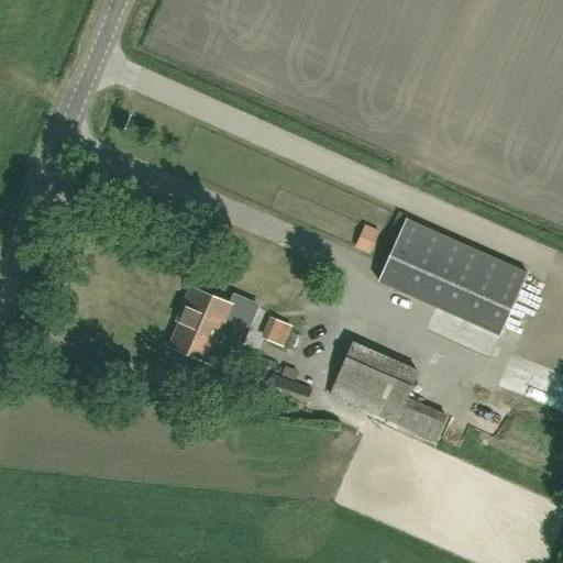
[(500,335),(505,323),(527,273),(405,220),(377,283),(500,335)]
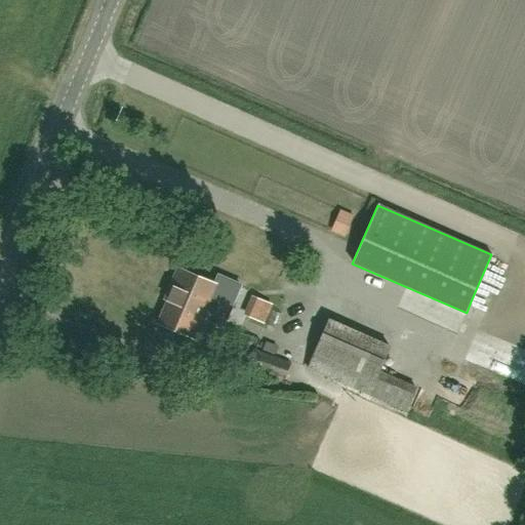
[(217,286),(180,270),(172,289),(175,290),(161,324),(195,338),(203,319),(225,328),(233,308),(211,298),(217,286)]
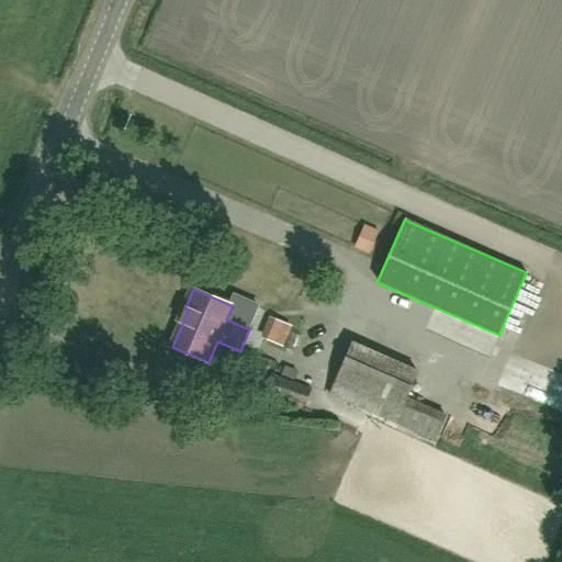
[(278,317),(269,338),(289,347),(298,326),(278,317)]
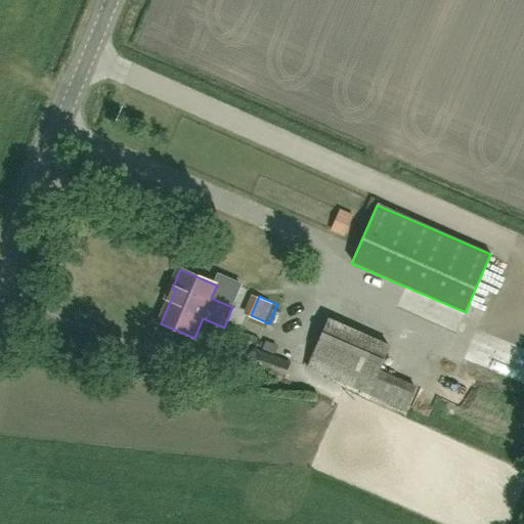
[(308,368),(412,415),(434,364),(377,340),(375,339),(330,319),(308,368)]
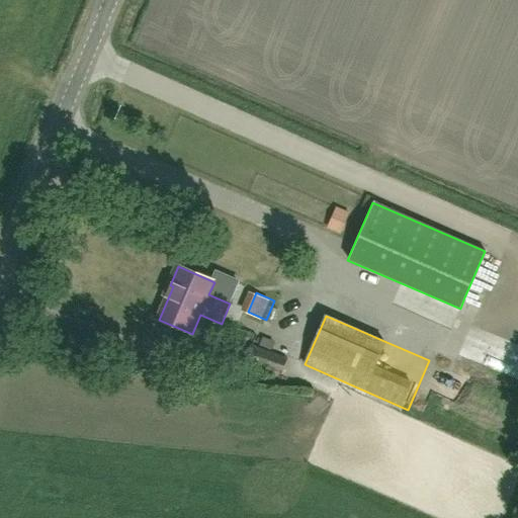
[(281,375),(287,359),(252,346),(247,363),(281,375)]
